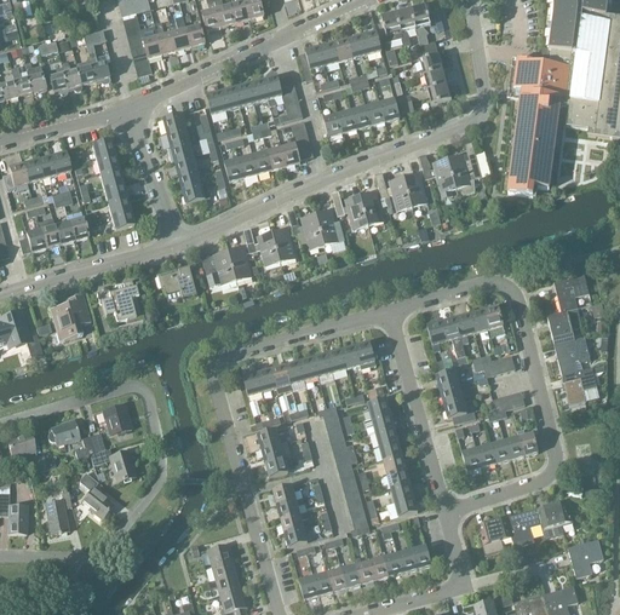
[(207,30),(222,27),(214,0),(207,0),(210,10),(201,11),(207,30)]
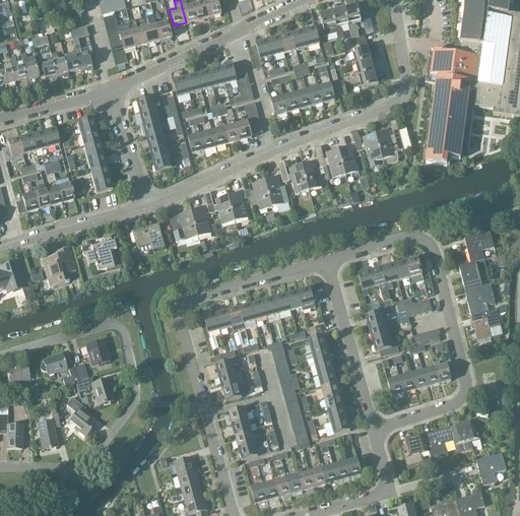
[(197,18),(193,3),(188,4),(186,0),(180,0),(186,22),(197,18)]
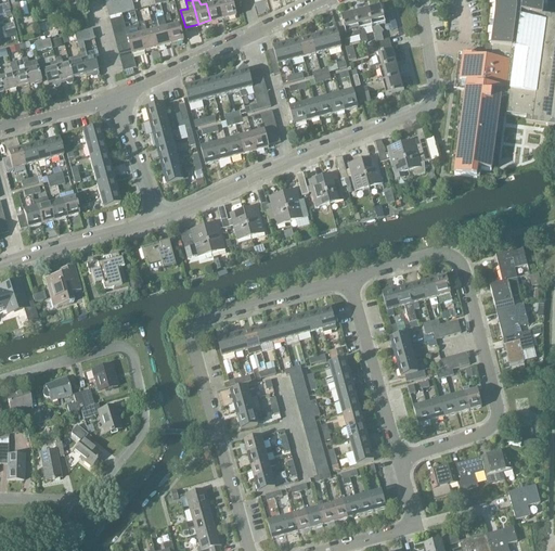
[(210,20),(223,16),(218,0),(213,0),(213,1),(206,3),(210,20)]
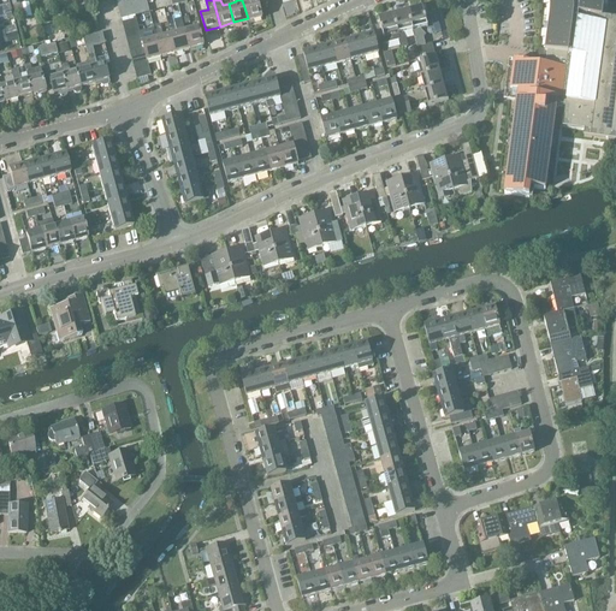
[(242,0),(248,18),(262,15),(259,0),(242,0)]
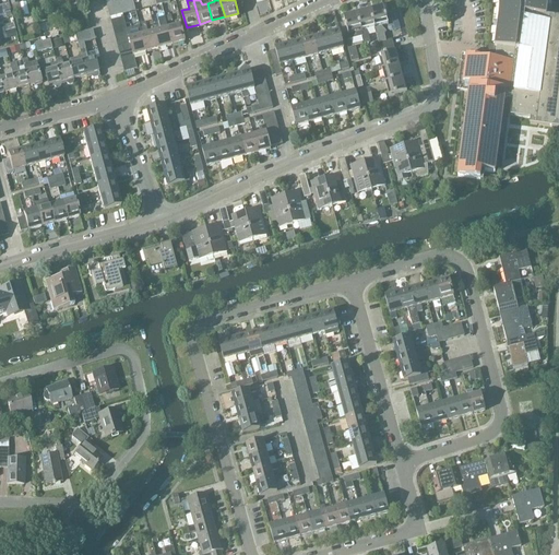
[(558,125),(558,124),(558,11),(554,10),(554,13),(547,12),(548,0),(499,0),(499,6),(499,12),(495,45),(497,45),(496,58),(485,56),(485,54),(462,50),(459,78),(464,79),(463,80),(471,80),(458,173),(480,176),(482,167),(495,169),(504,94),(513,95),(511,113),(531,116),(530,121),(558,125)]
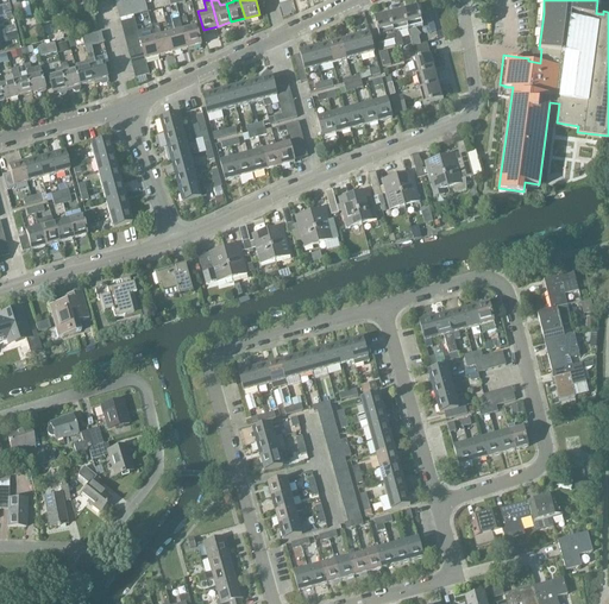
[(146,1),(132,5),(133,12),(148,8),(146,1)]
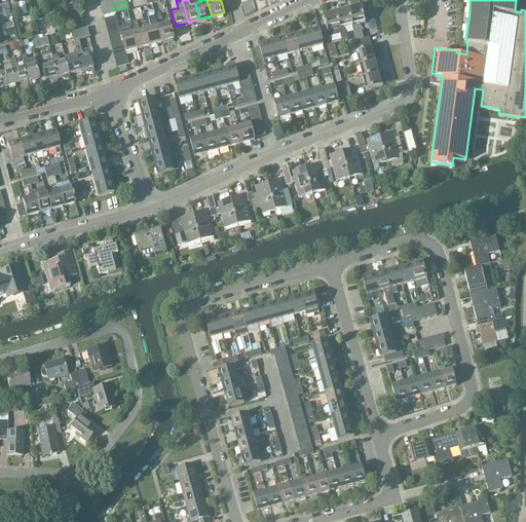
[(357,44),(370,40),(369,34),(364,35),(362,29),(363,27),(360,23),(360,21),(365,20),(361,3),(348,6),(352,23),(357,37),(355,37),(357,44)]
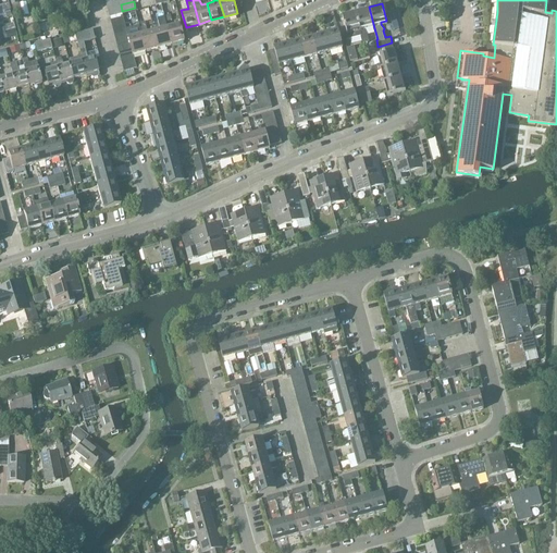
[(110,14),(122,11),(121,4),(108,8),(110,14)]
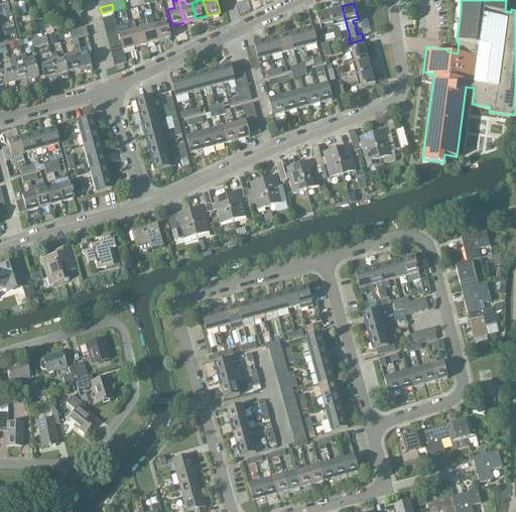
[(339,24),(346,22),(342,6),(330,9),(335,31),(336,31),(340,30),(339,24)]
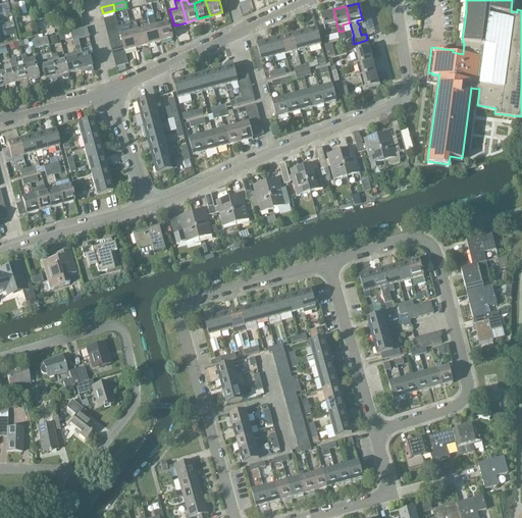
[(326,35),(338,32),(333,9),(321,12),(326,35)]
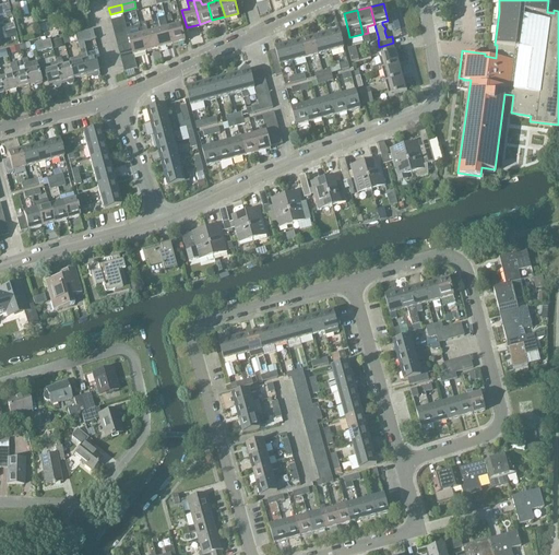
[(123,14),(111,18),(113,24),(126,21),(123,14)]
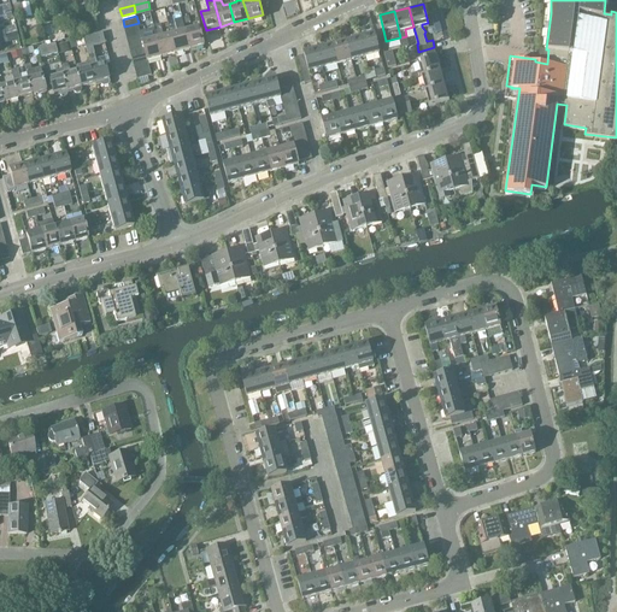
[(56,28),(53,18),(42,22),(45,31),(56,28)]
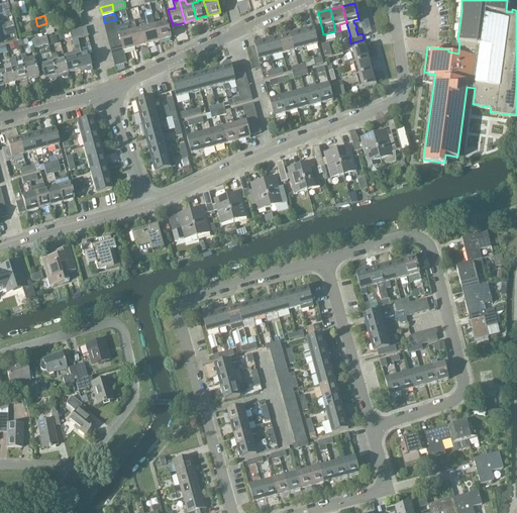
[(147,41),(143,26),(137,28),(136,24),(137,23),(136,17),(129,19),(135,45),(147,41)]
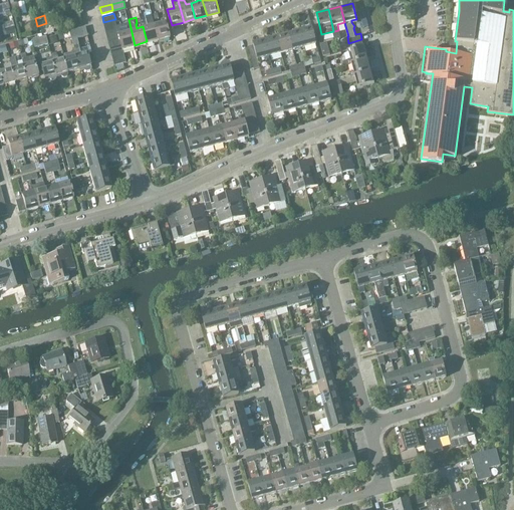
[(115,19),(103,22),(105,28),(116,25),(115,19)]
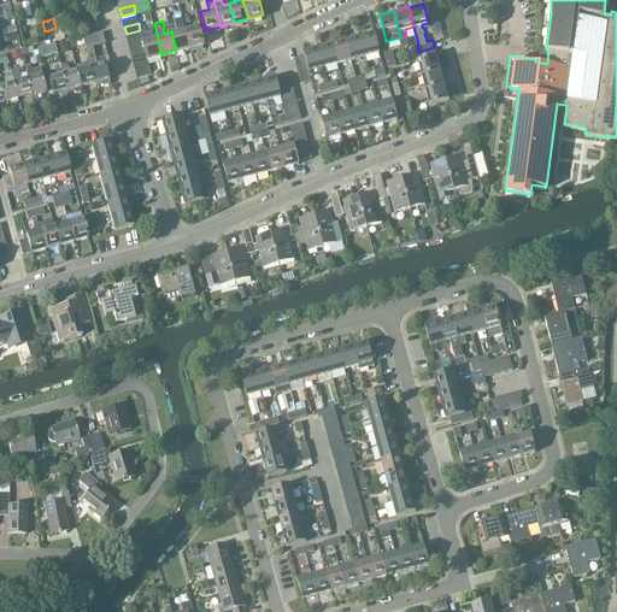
[(148,58),(162,54),(154,23),(147,24),(150,37),(142,39),(144,43),(146,51),(148,58)]
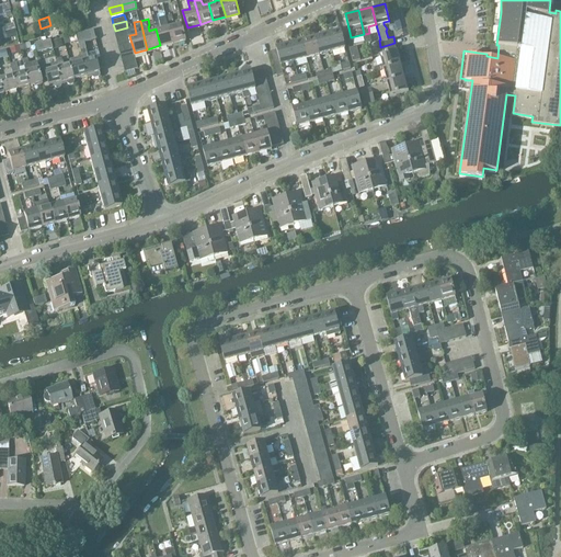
[(168,25),(173,42),(185,38),(181,22),(168,25)]
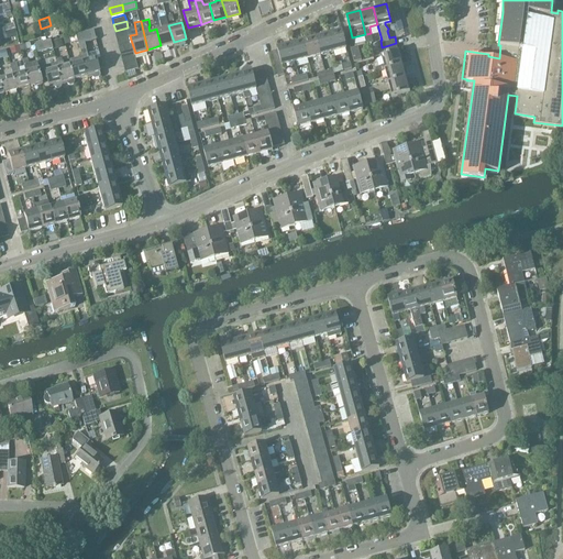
[(161,45),(174,42),(168,25),(156,29),(161,45)]
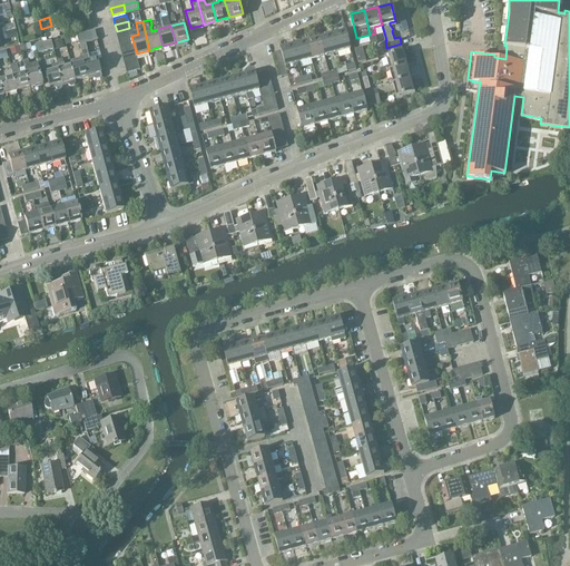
[(84,55),(88,74),(101,70),(98,57),(91,58),(86,40),(94,38),(90,28),(77,32),(84,55)]
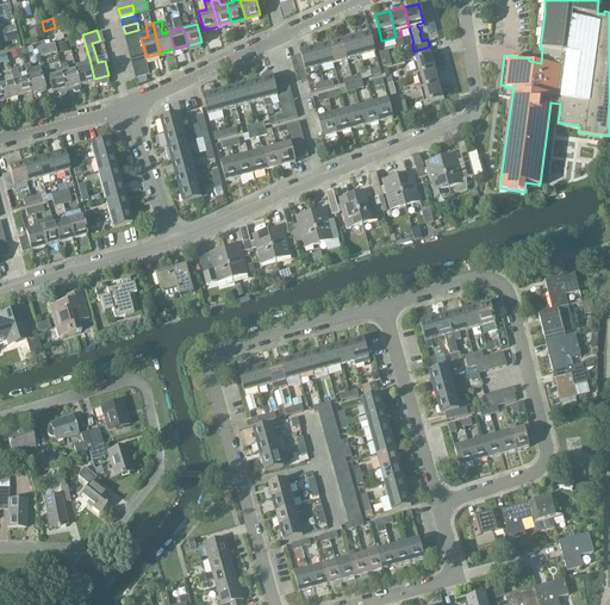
[(138,30),(125,33),(126,39),(141,36),(138,30)]
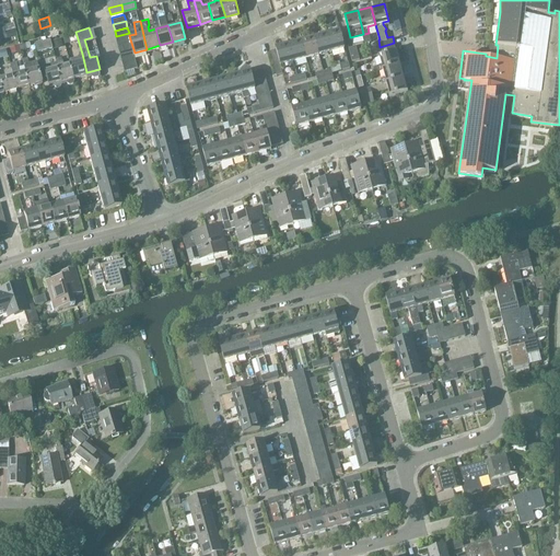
[(327,32),(331,48),(345,45),(340,27),(327,32)]
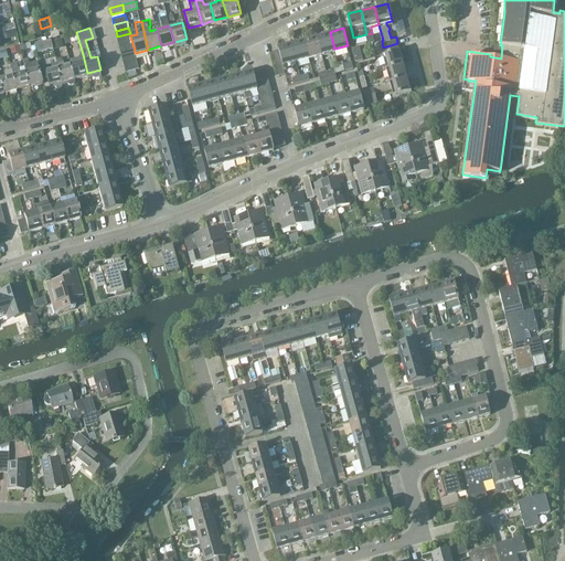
[(321,52),(334,49),(330,32),(317,35),(321,52)]
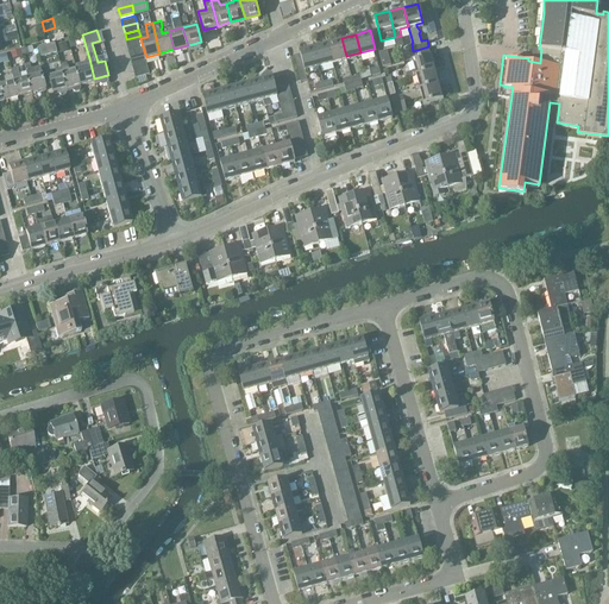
[(140,36),(126,39),(129,46),(142,43),(140,38),(140,36)]
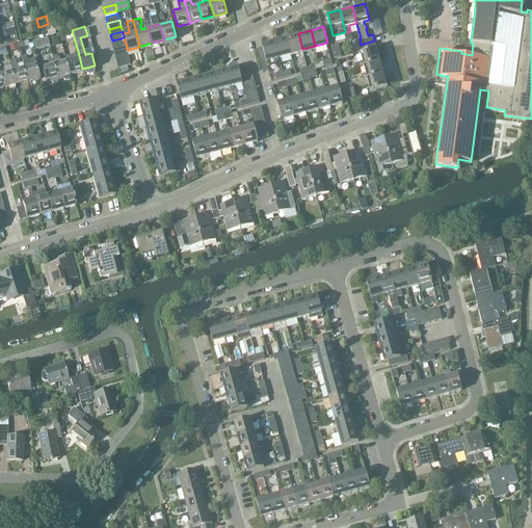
[(291,53),(302,49),(298,33),(286,36),(291,53)]
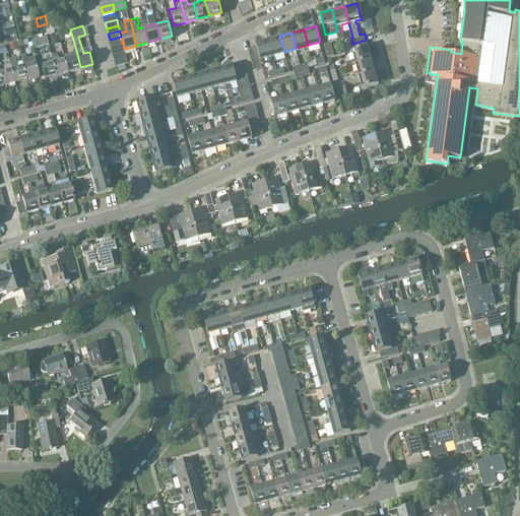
[(49,41),(48,36),(43,38),(42,35),(34,37),(35,44),(35,45),(35,46),(44,44),(43,43),(49,41)]
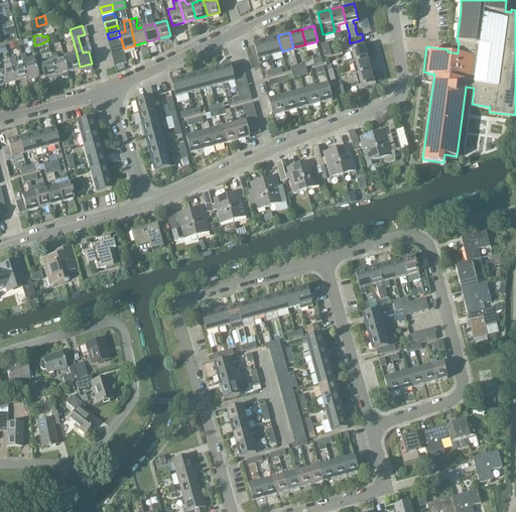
[(270,54),(282,51),(277,35),(266,38),(270,54)]
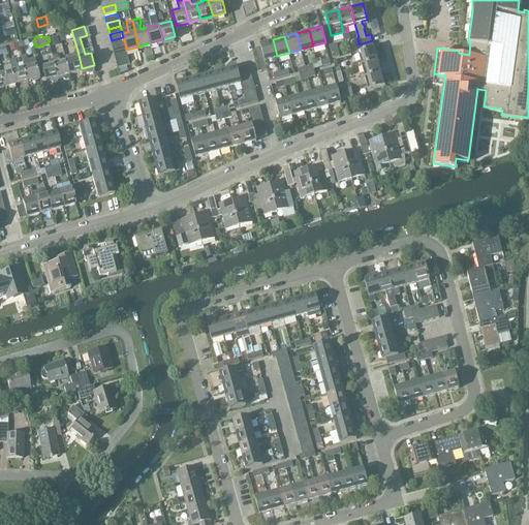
[(123,37),(112,40),(113,47),(125,43),(123,37)]
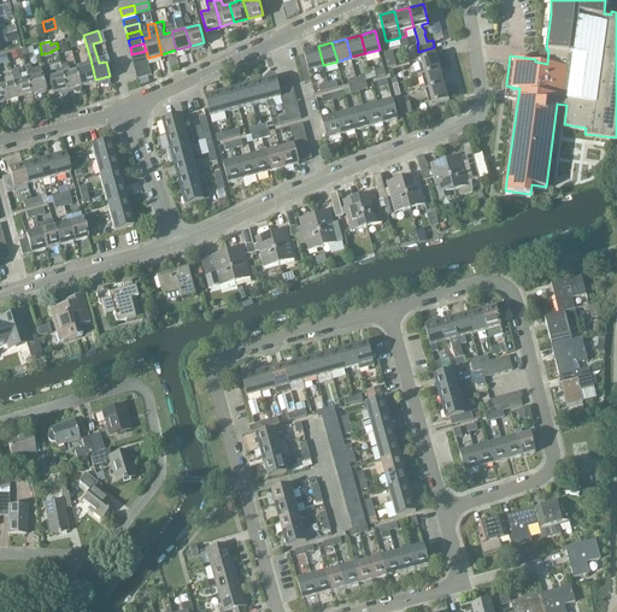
[(310,69),(323,65),(318,46),(304,49),(305,52),(298,53),(305,81),(312,78),(310,69)]
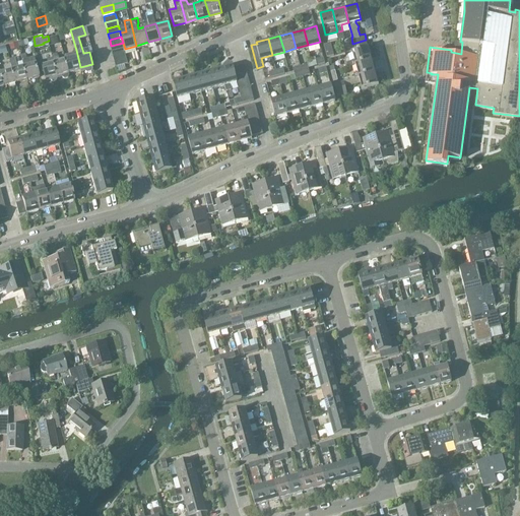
[(327,54),(334,53),(330,40),(324,42),(327,54)]
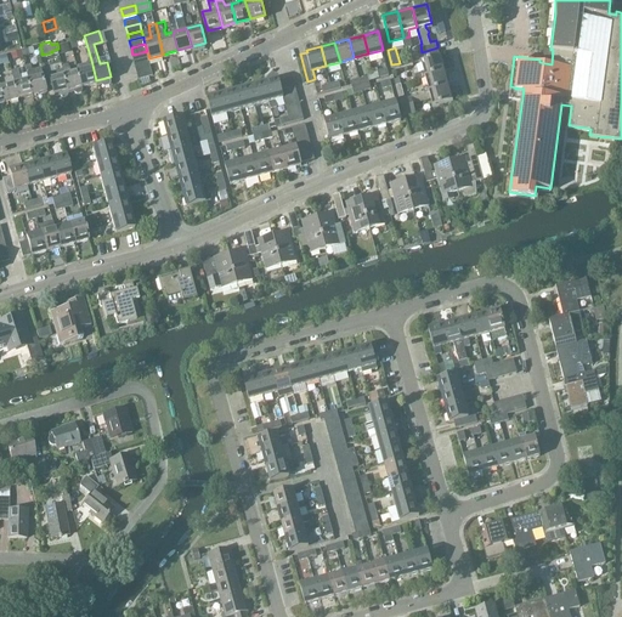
[(424,75),(445,69),(441,55),(440,55),(437,47),(422,52),(423,60),(420,60),(423,68),(416,72),(417,77),(424,75)]
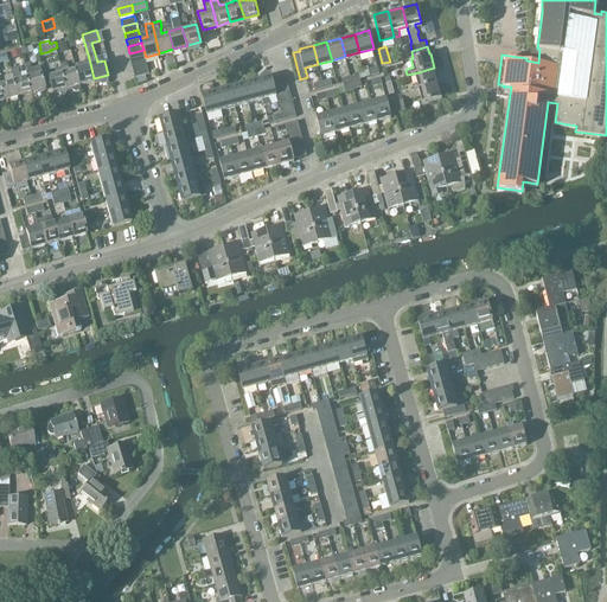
[(144,50),(129,53),(132,61),(146,57),(144,50)]
